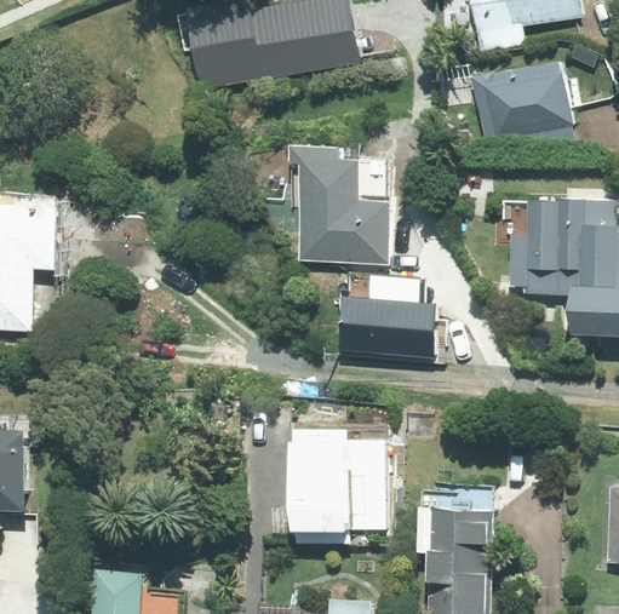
[(223,15),(235,81),(333,66),(321,0),(314,0),(223,15)]
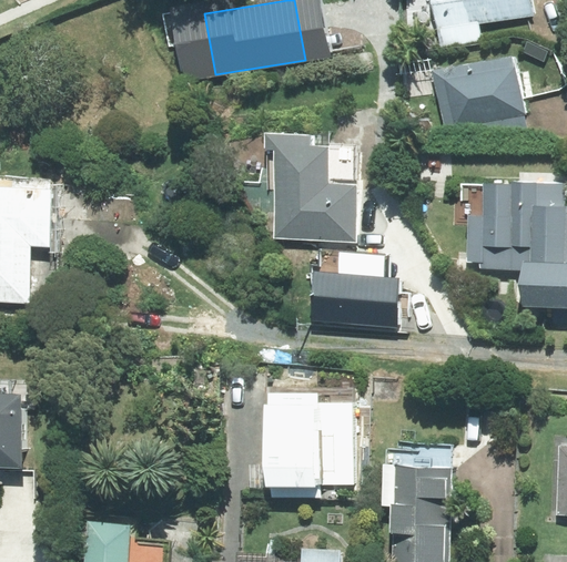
[(432,0),(438,44),(481,39),(478,22),(534,13),(532,0),(432,0)]
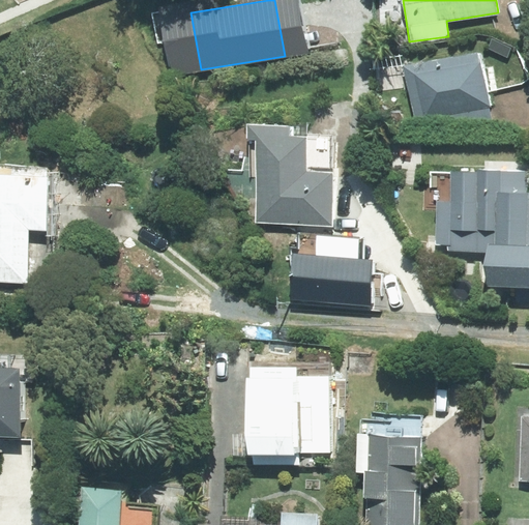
[(403,64),(413,120),(437,115),(445,135),(493,126),(478,51),(403,64)]
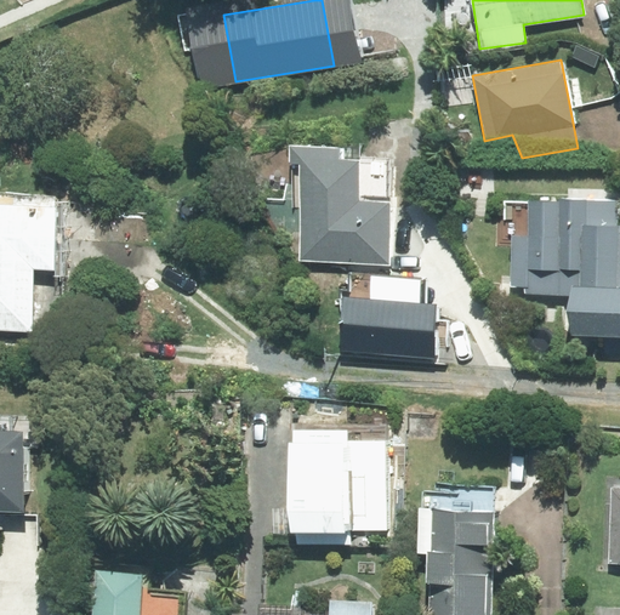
[(343,146),(288,144),(288,165),(297,165),(297,260),(347,261),(347,289),(390,289),(391,201),(359,200),(359,158),(343,158),(343,146)]
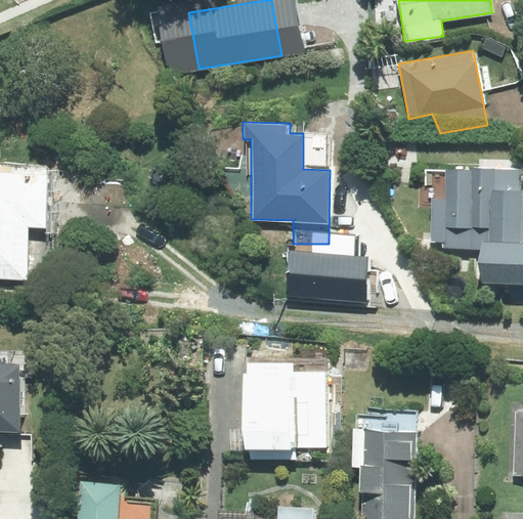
[(494,170),(444,169),(443,197),(431,197),(430,241),(443,241),(443,248),(480,248),(479,284),(522,284),(522,244),(520,245),(521,189),(494,189),(494,170)]
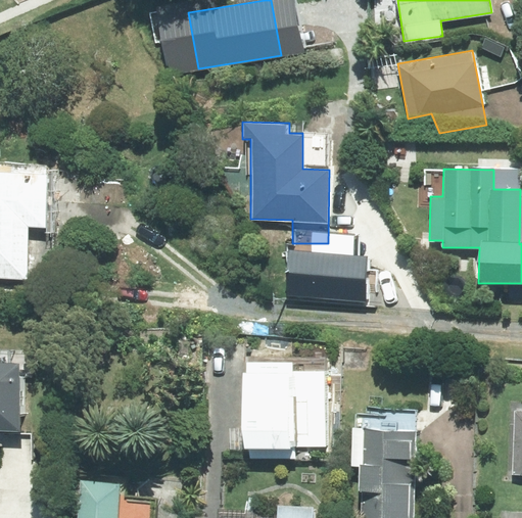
[(0,276),(27,278),(29,227),(45,227),(47,175),(0,171),(0,276)]
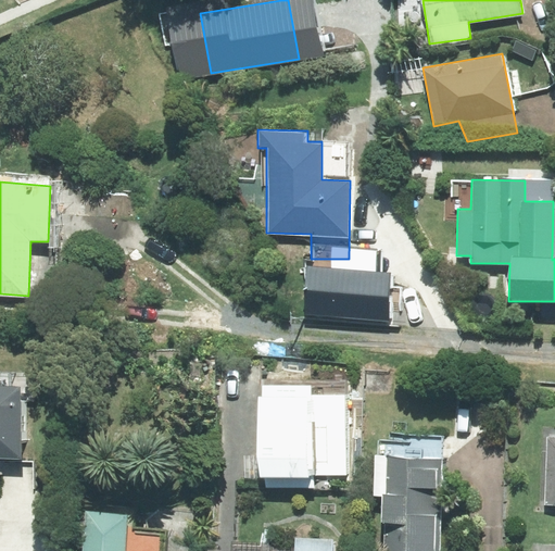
[(17,460),(21,388),(0,386),(0,460),(17,460)]
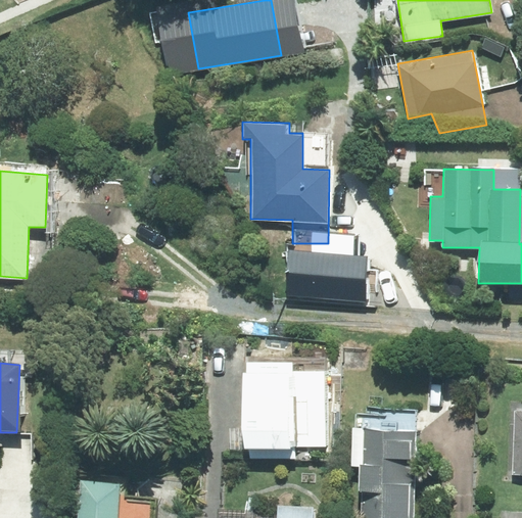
[(288,452),(288,385),(244,385),(244,452),(288,452)]
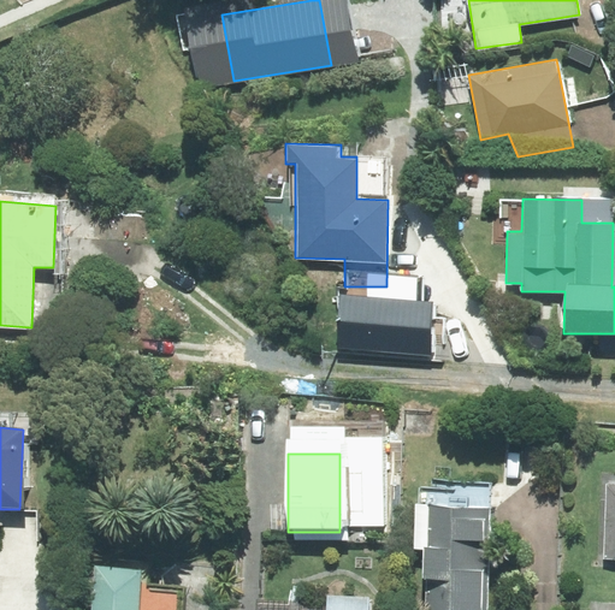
[(614,480),(603,480),(602,557),(614,556),(614,480)]
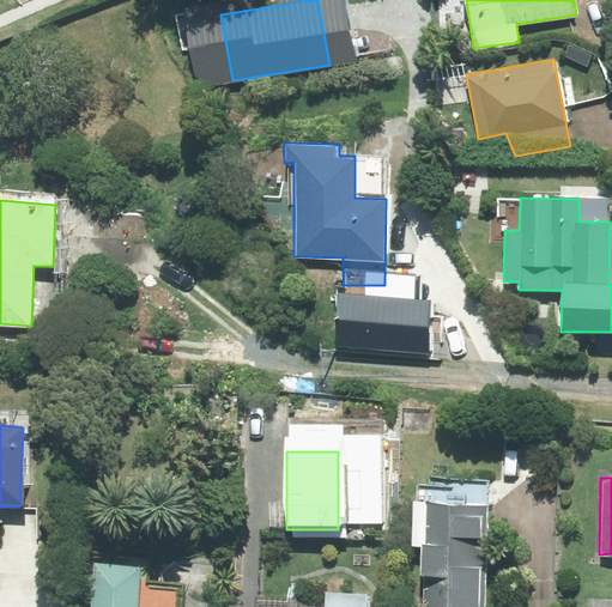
[(484,606),(488,505),(424,504),(420,606),(484,606)]
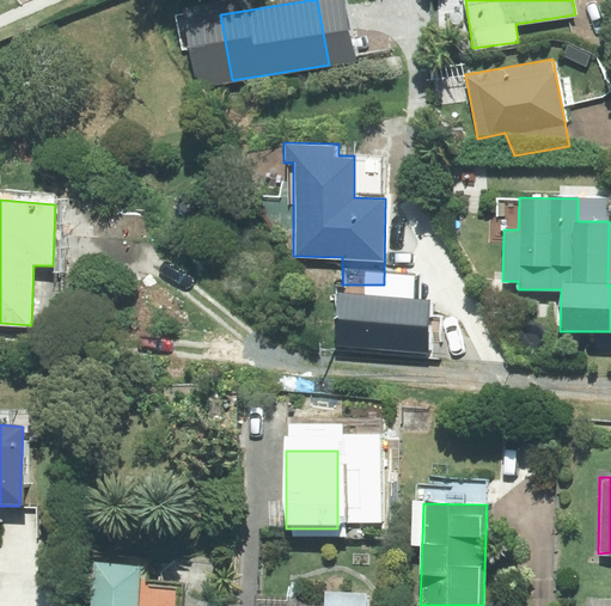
[(87,561),(83,605),(136,605),(140,565),(87,561)]
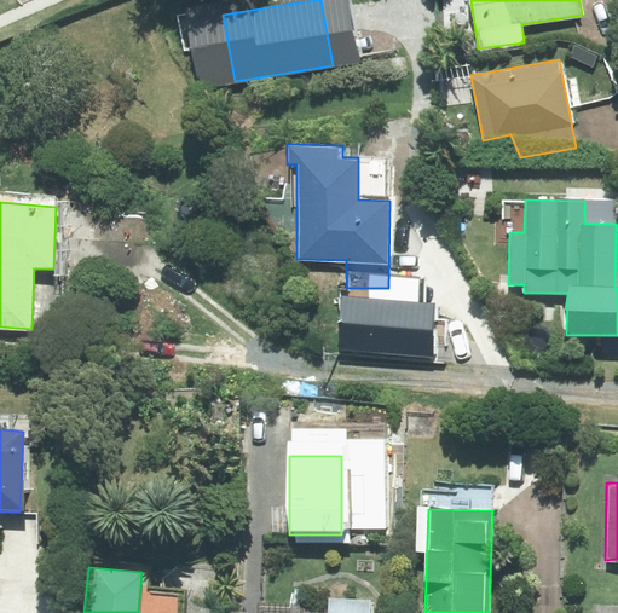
[(369,612),(370,599),(328,599),(327,612),(369,612)]
